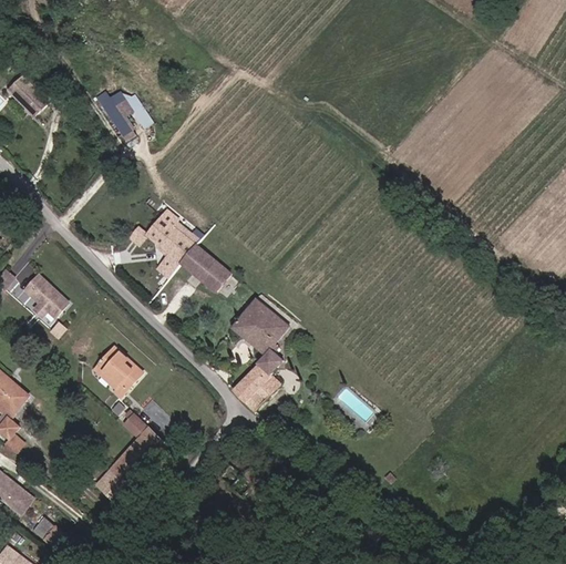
[(22,67),(17,73),(39,94),(44,88),(22,67)]
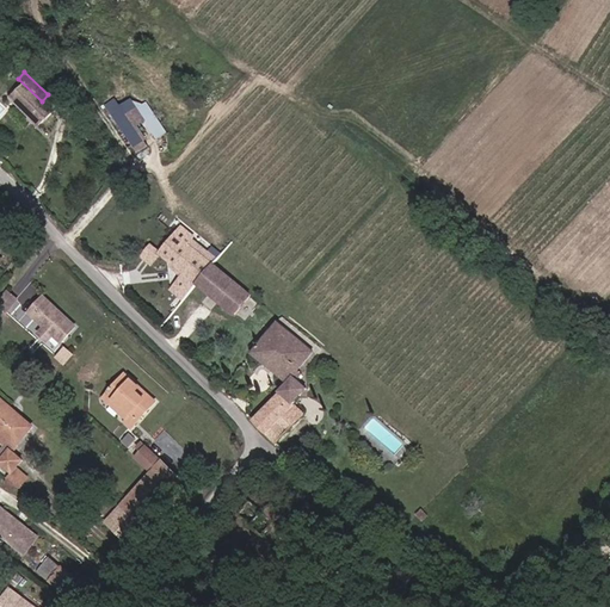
[(42,101),(18,79),(5,93),(32,121),(47,105),(42,101)]
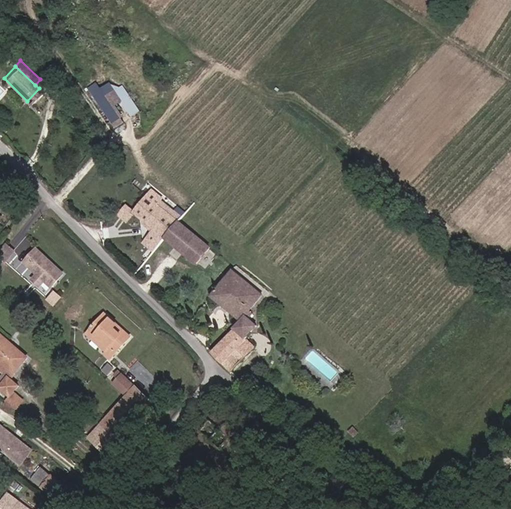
[(118,113),(99,84),(89,91),(109,119),(118,113)]
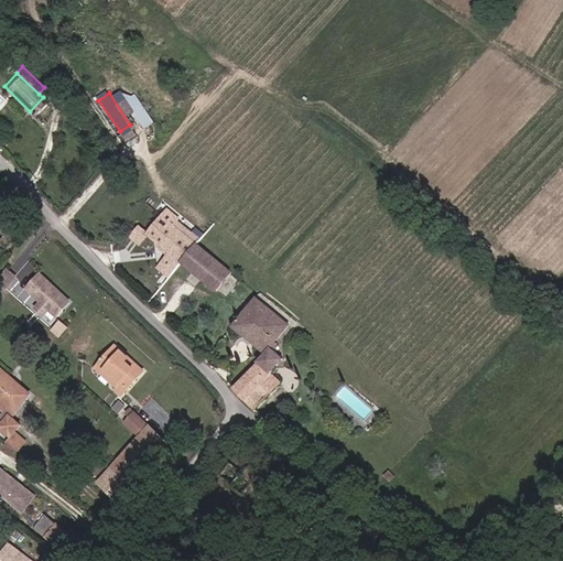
[(214,291),(229,271),(192,240),(196,235),(174,217),(176,215),(164,205),(142,232),(165,250),(152,266),(164,274),(176,260),(214,291)]
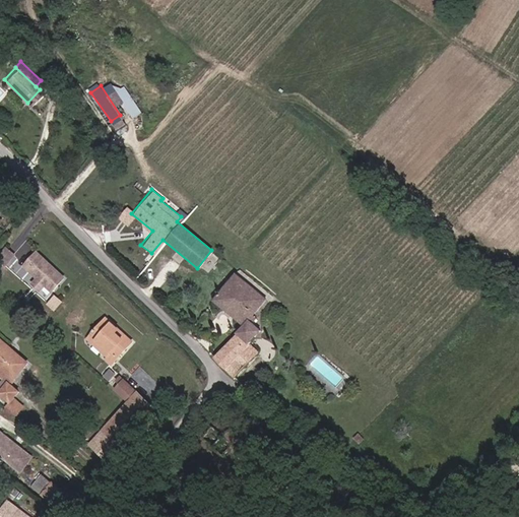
[(7,255),(16,246),(10,239),(0,249),(7,255)]
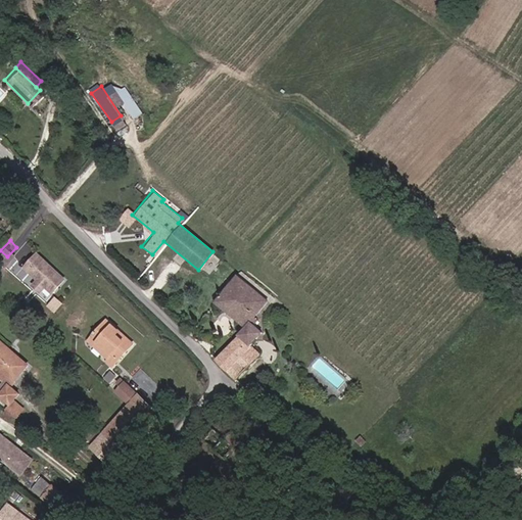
[(65,273),(40,246),(27,260),(40,272),(46,279),(53,286),(65,273)]
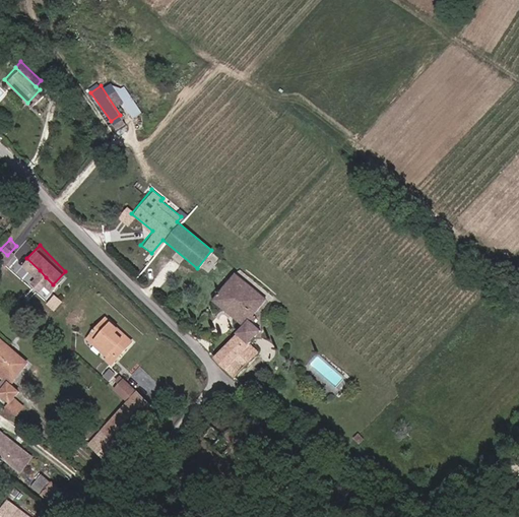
[(46,277),(40,270),(34,275),(41,282),(46,277)]
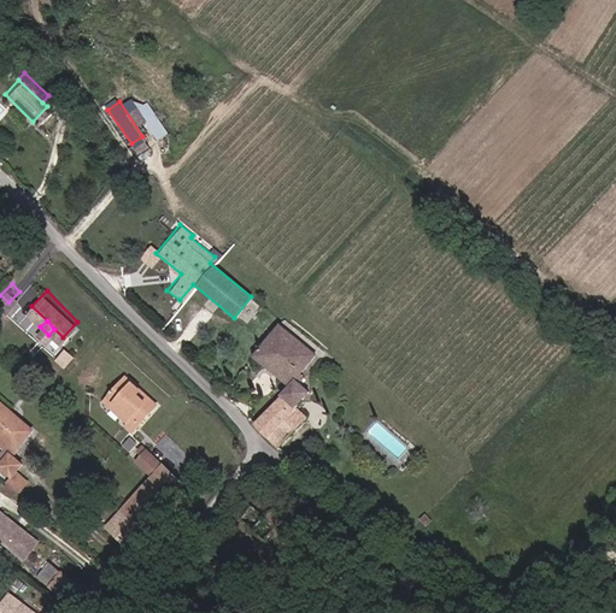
[(279,323),(252,357),(287,384),(314,352),(279,323)]
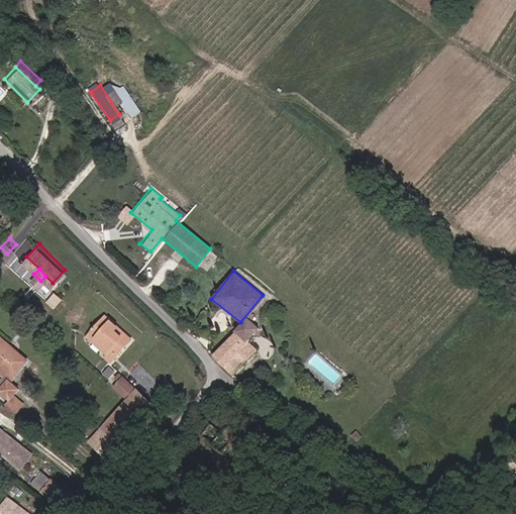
[(104,326),(108,322),(102,317),(98,321),(104,326)]
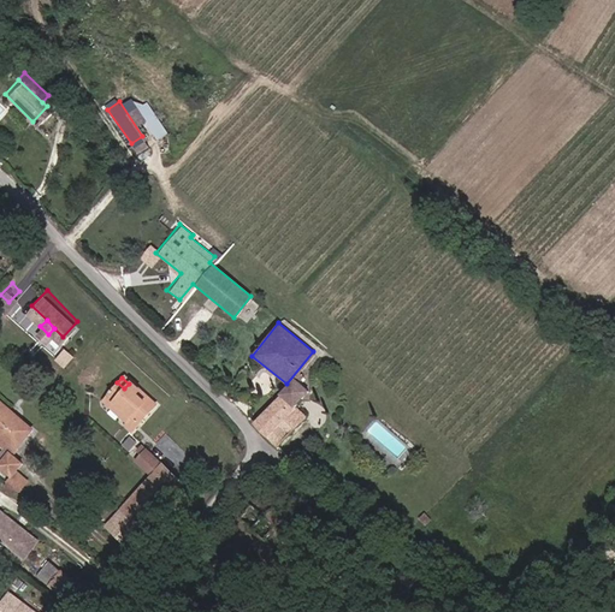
[(140,403),(131,396),(124,388),(117,382),(101,398),(124,421),(125,420),(131,426),(147,410),(140,403)]
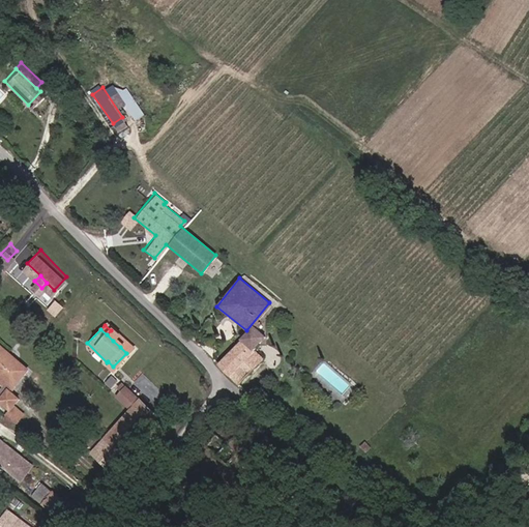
[(111,330),(107,334),(113,341),(117,338),(111,330)]
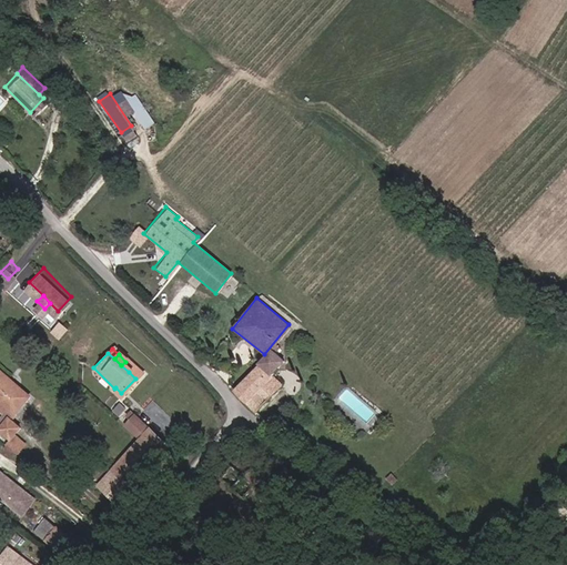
[(132,369),(125,362),(121,365),(129,372),(132,369)]
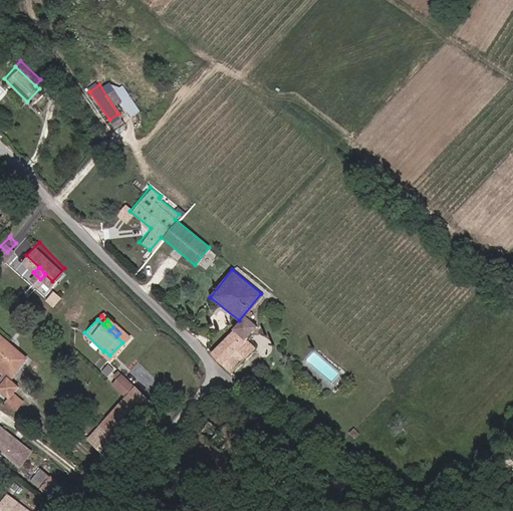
[(235,329),(212,353),(222,364),(244,338),(235,329)]
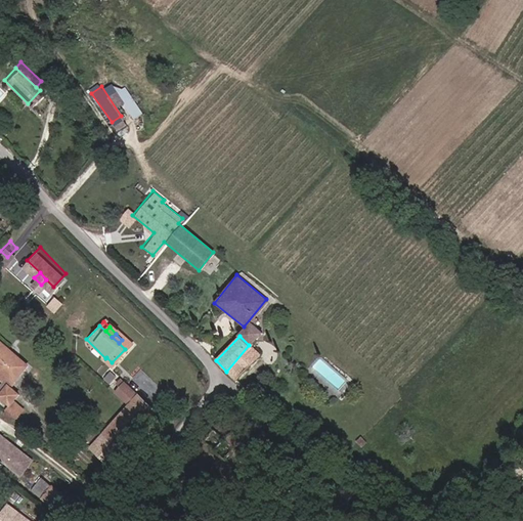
[(28,361),(0,339),(0,367),(13,379),(28,361)]
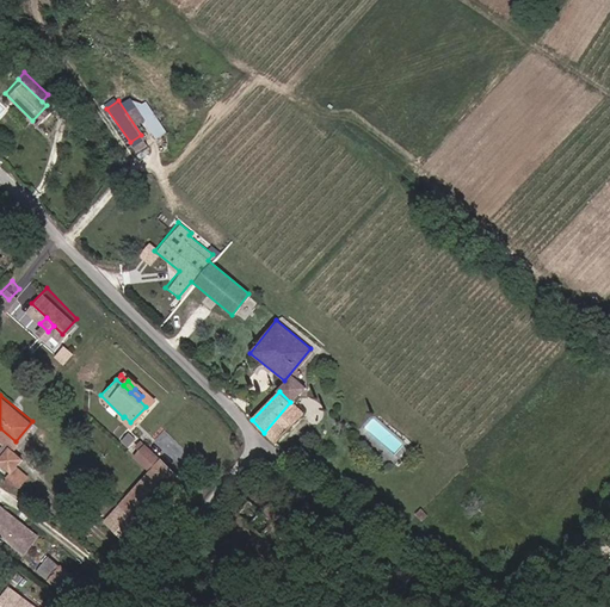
[(123,417),(100,395),(96,400),(118,421),(123,417)]
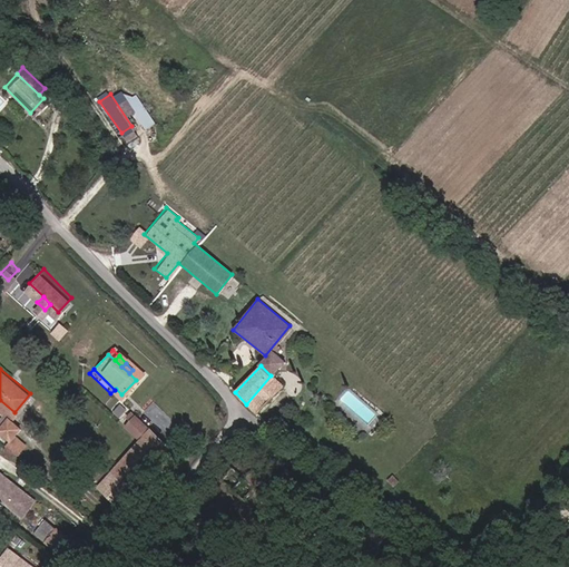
[(129,373),(136,380),(139,377),(133,370),(129,373)]
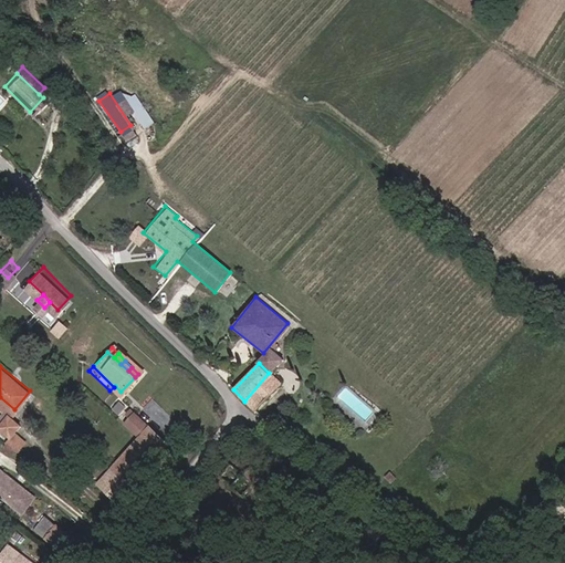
[(279,383),(269,373),(244,402),(253,410),(279,383)]
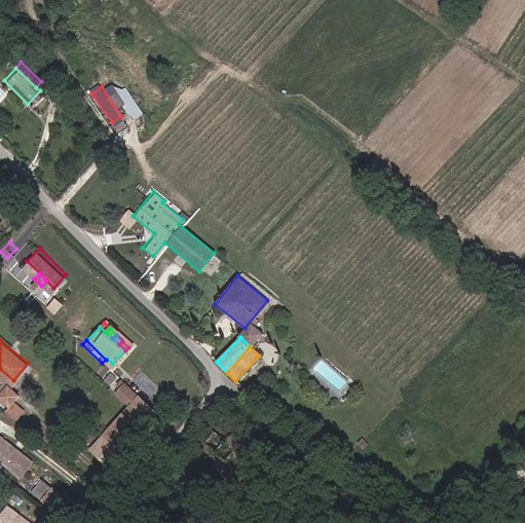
[(6,388),(13,380),(0,369),(0,383),(6,388)]
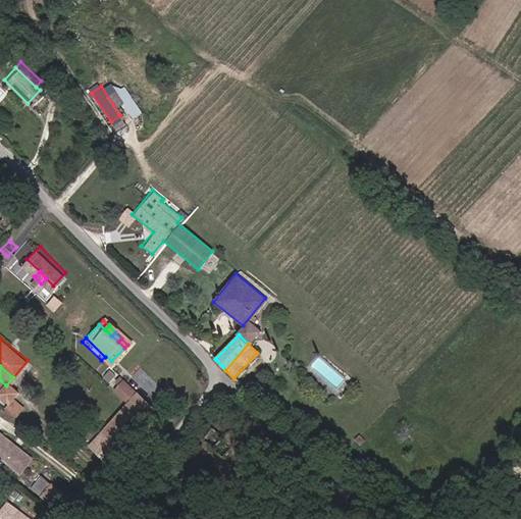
[(0,380),(0,392),(0,396),(10,404),(19,392),(8,383),(6,385),(0,380)]
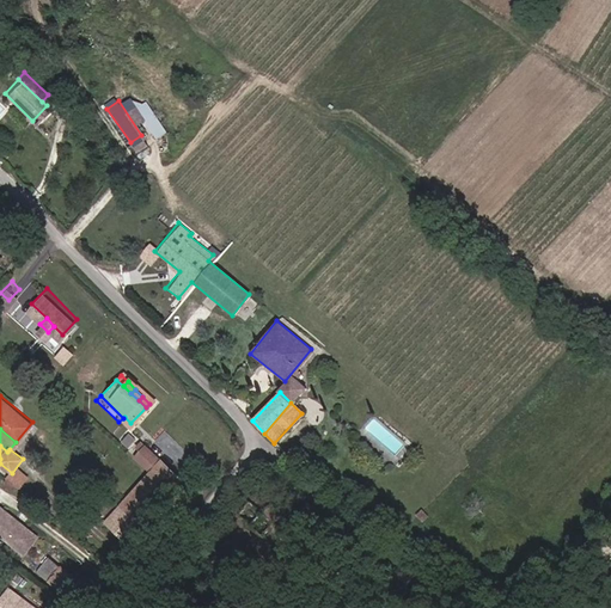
[(25,461),(23,459),(12,473),(6,480),(18,490),(29,476),(20,468),(25,461)]
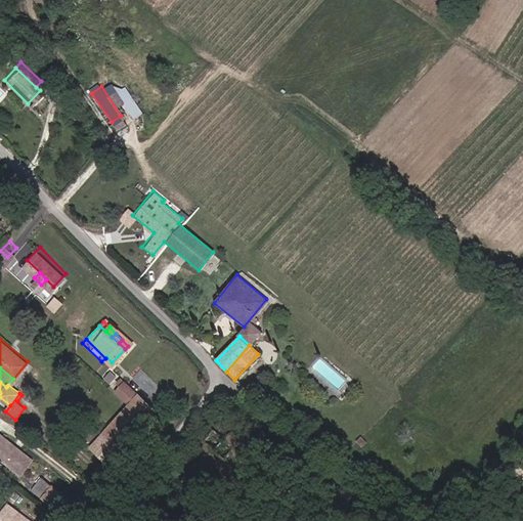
[(143,414),(127,401),(119,410),(134,423),(93,471),(107,483),(121,468),(129,474),(136,465),(129,459),(158,424),(144,413),(143,414)]
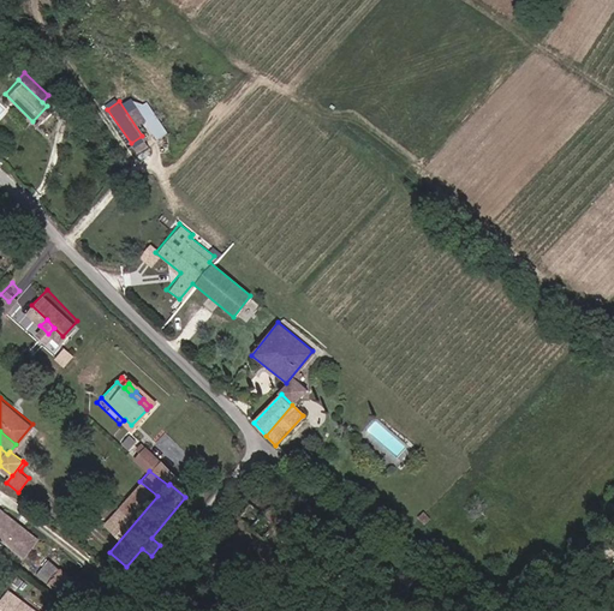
[(238,516),(250,526),(262,511),(250,501),(238,516)]
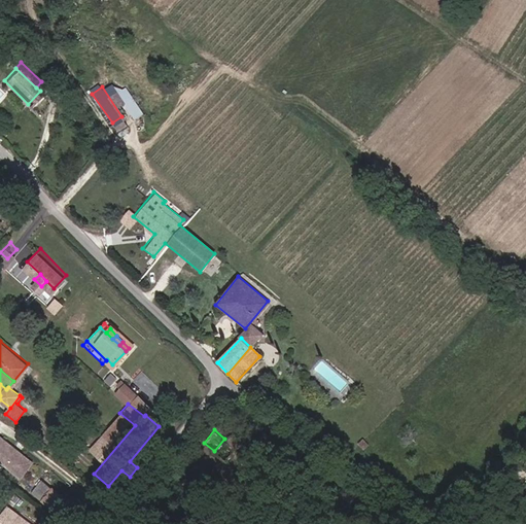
[(31,461),(0,437),(0,461),(19,477),(31,461)]
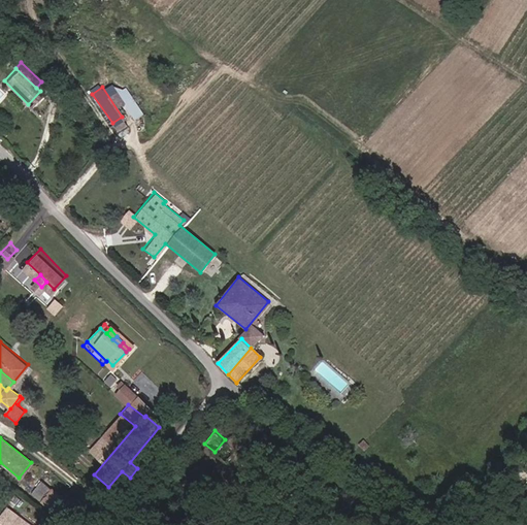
[(24,480),(35,489),(32,493),(55,511),(66,496),(55,487),(54,488),(32,471),(24,480)]
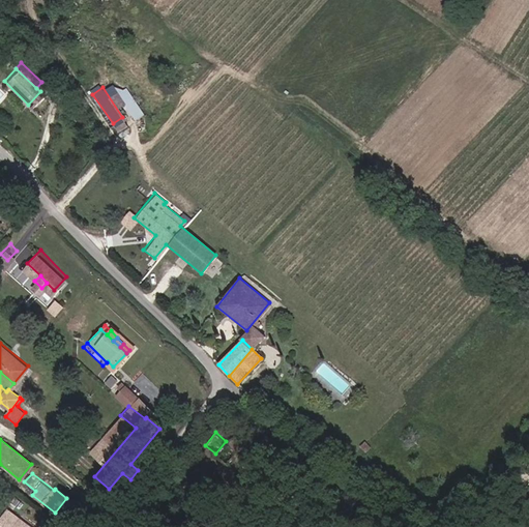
[(20,526),(11,521),(16,516),(6,508),(0,516),(0,526),(30,526),(29,526),(20,526)]
